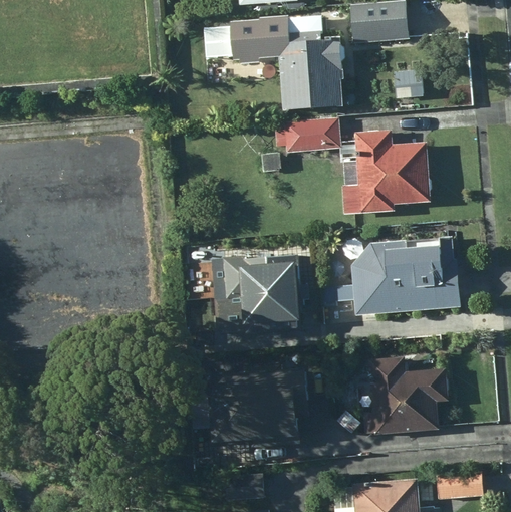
[(408,4),(349,7),(351,45),(410,42),(408,4)]
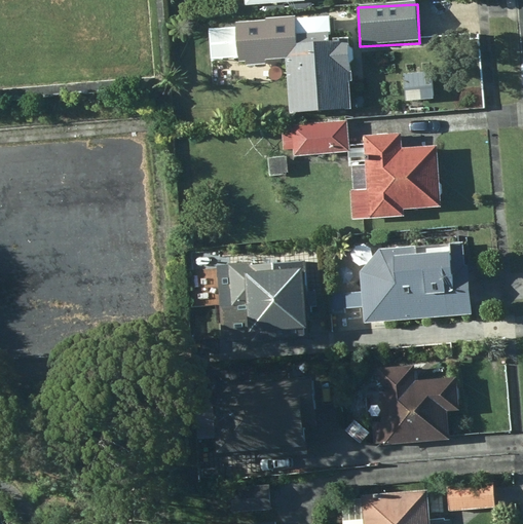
[(285,59),(289,113),(348,109),(347,82),(350,82),(347,41),(329,42),(327,25),(302,27),(302,31),(272,33),(274,60),(285,59)]
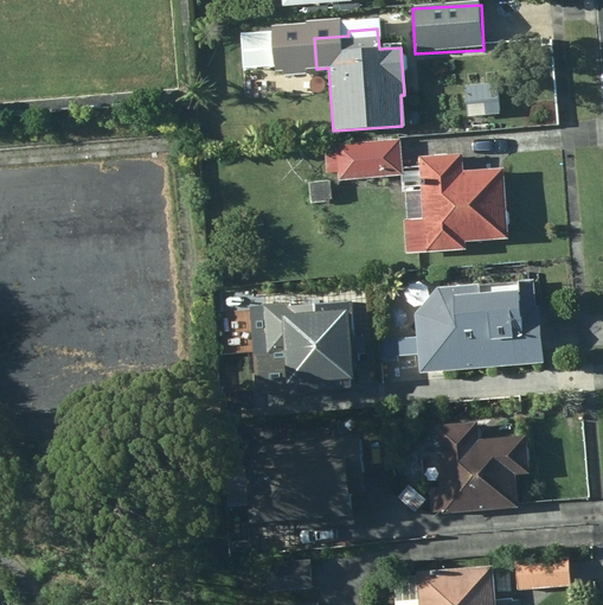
[(496,84),(461,86),(461,114),(496,114),(496,84)]
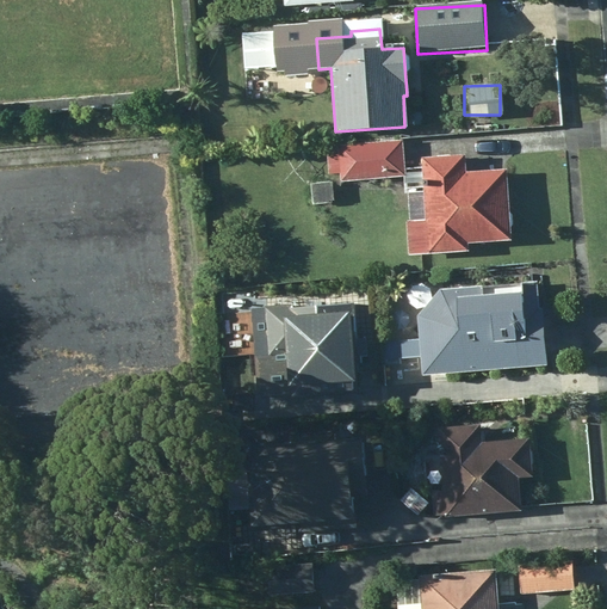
[(297,134),(297,117),(278,118),(280,136),(297,134)]
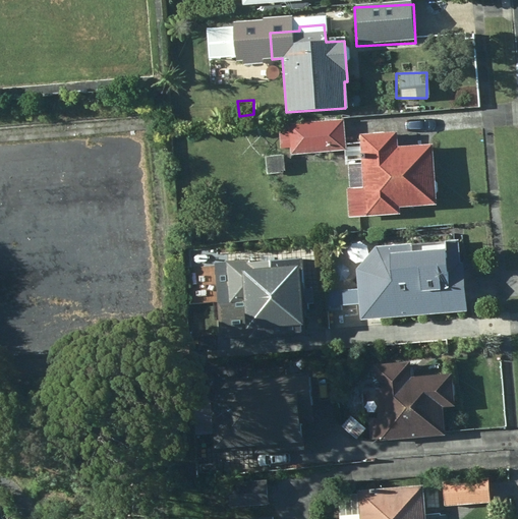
[(340,118),(285,122),(287,153),(342,149),(340,118)]
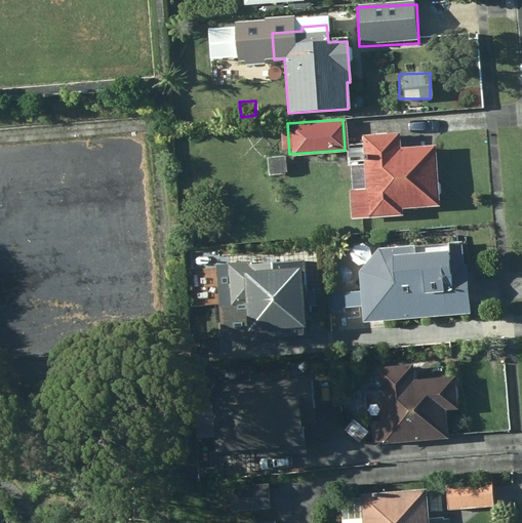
[(394,135),(361,137),(364,188),(346,189),(348,219),(401,215),(400,208),(435,206),(431,147),(395,149),(394,135)]
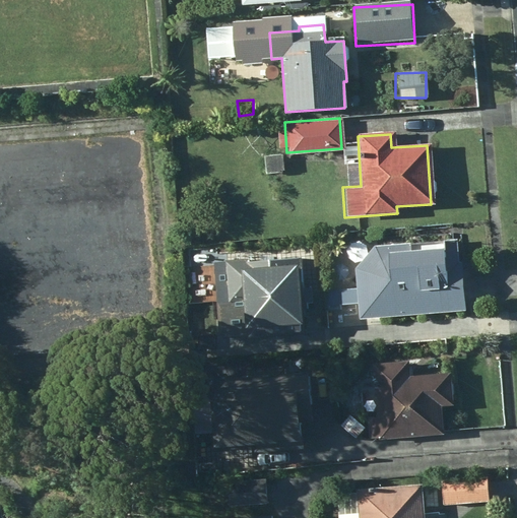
[(359,318),(465,311),(462,274),(459,274),(456,240),(374,247),(356,269),(359,318)]
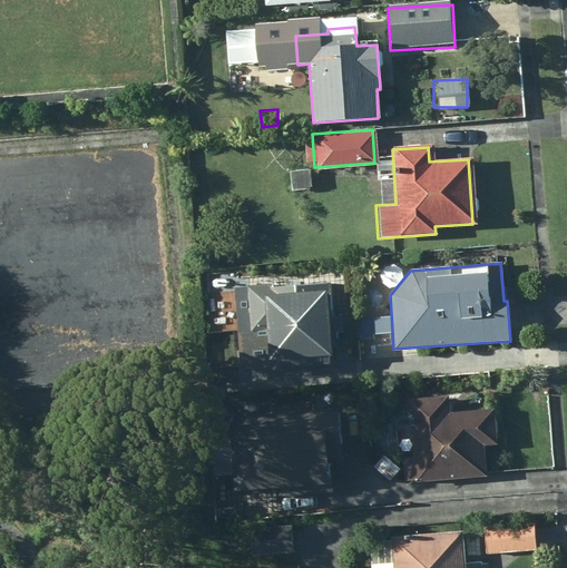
[(335,370),(328,284),(248,291),(251,331),(270,330),(272,372),(335,370)]
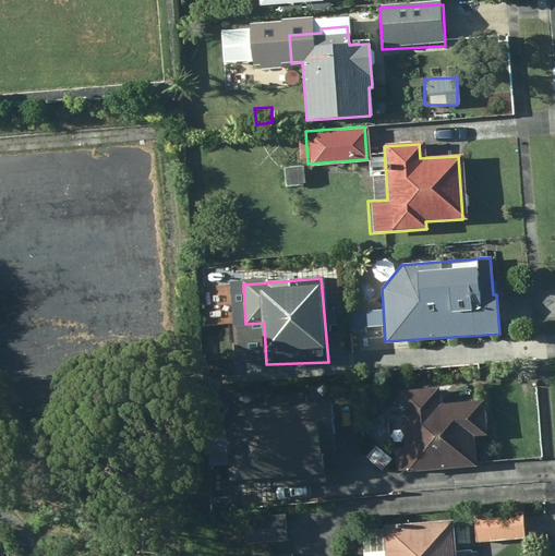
[(405,475),(479,470),(477,438),(485,437),(483,402),(437,406),(436,389),(398,393),(405,475)]
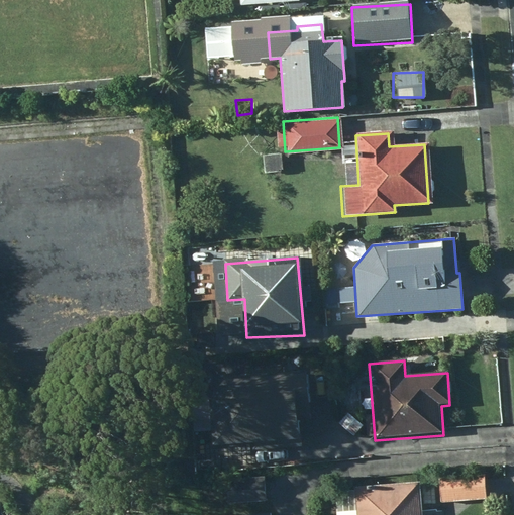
[(214,448),(301,441),(299,411),(311,410),(308,373),(283,375),(282,366),(241,369),(242,380),(227,382),(228,396),(210,398),(214,448)]
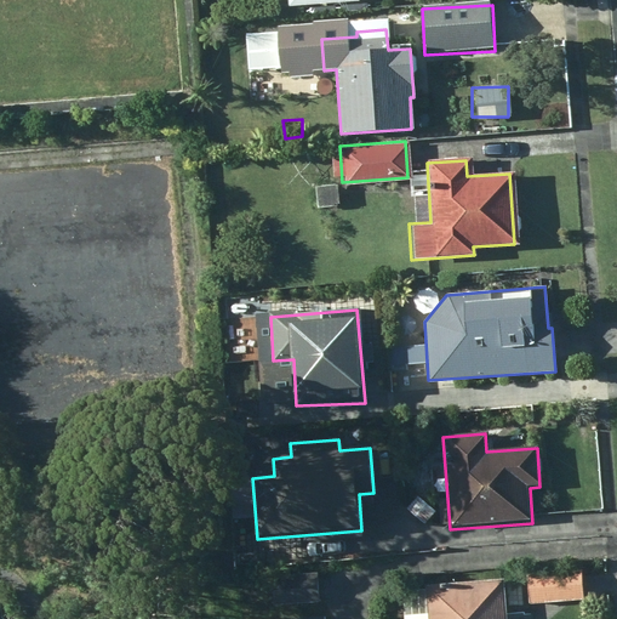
[(583,601),(581,571),(525,575),(527,605),(583,601)]
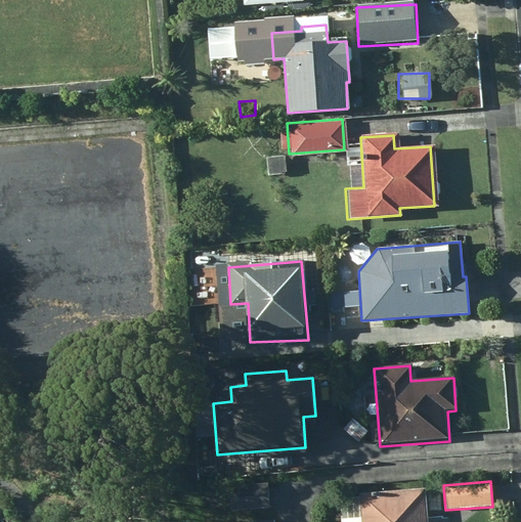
[(268,509),(265,483),(227,487),(231,513),(268,509)]
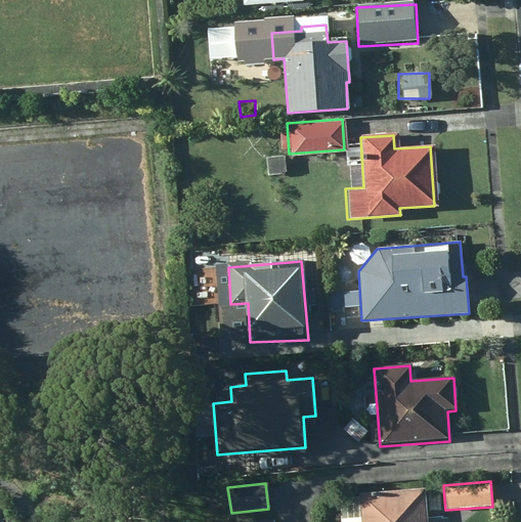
[(429,521),(427,491),(359,496),(360,521),(429,521)]
